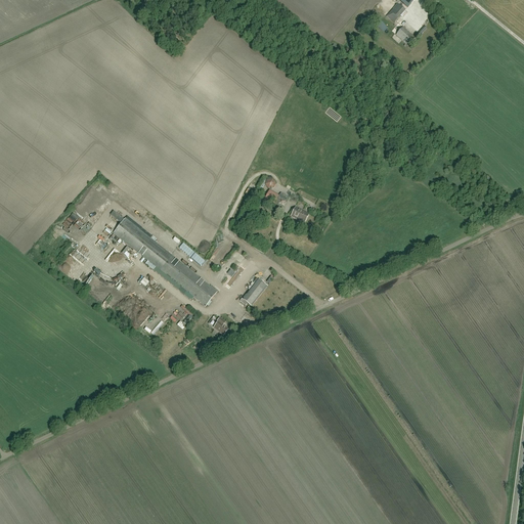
[(397,0),(407,8),(415,0),(397,0)]
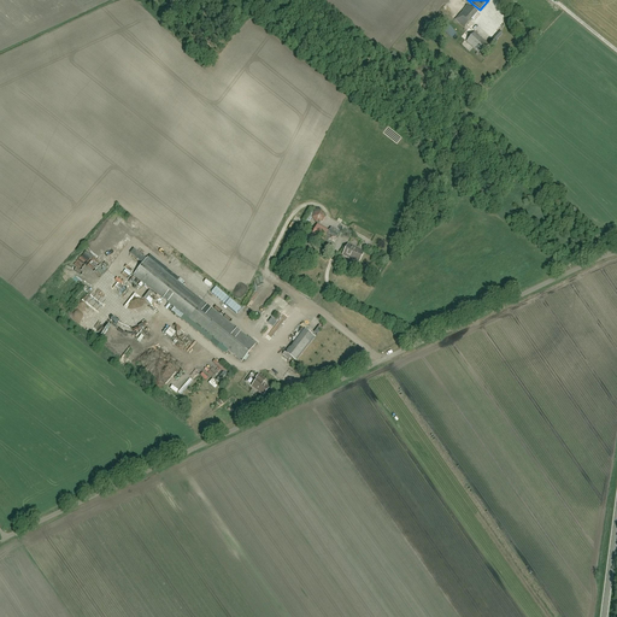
[(474,23),(480,16),(468,5),(454,21),(464,29),(471,21),(474,23)]
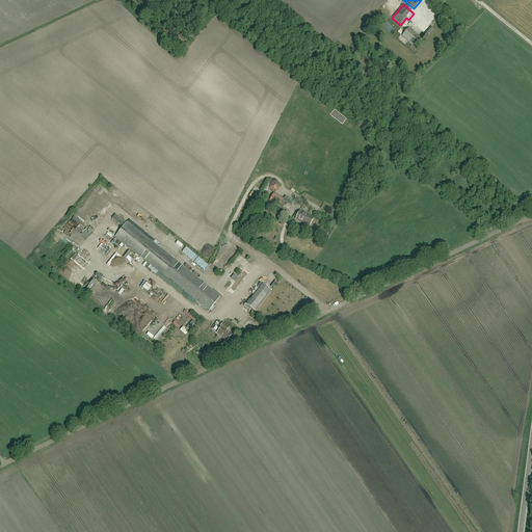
[(428,36),(433,29),(430,27),(425,33),(428,36)]
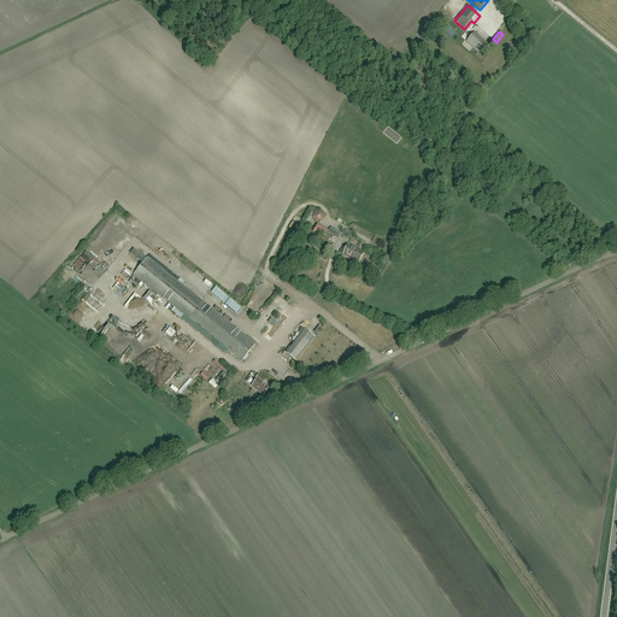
[(480,54),(488,45),(475,33),(466,42),(480,54)]
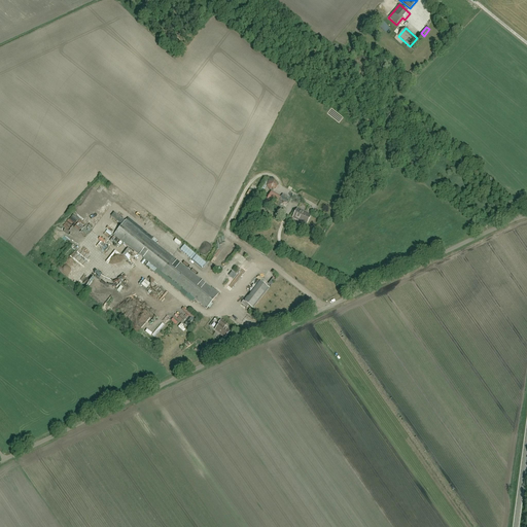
[(282,212),(289,201),(289,199),(282,195),(281,197),(274,209),(282,212)]
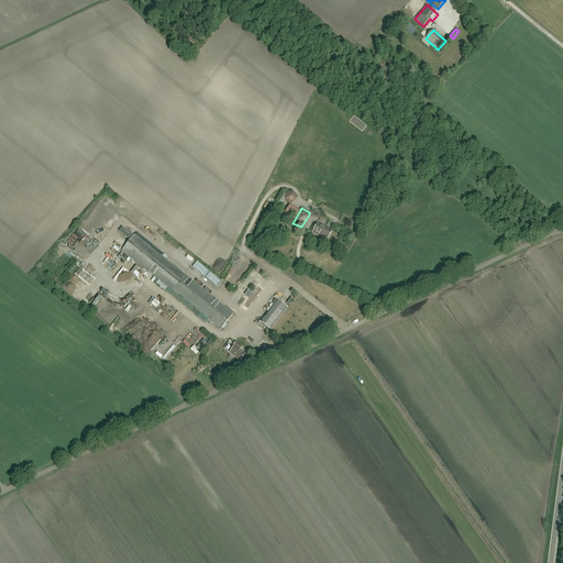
[(327,241),(332,230),(318,222),(312,233),(327,241)]
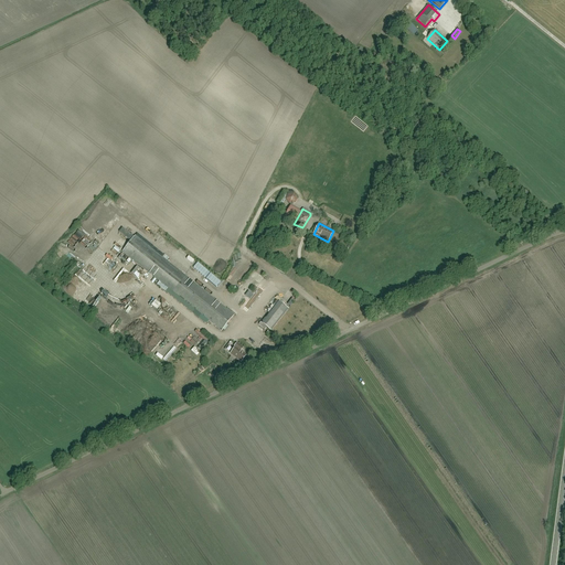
[(222,332),(235,316),(136,236),(123,253),(222,332)]
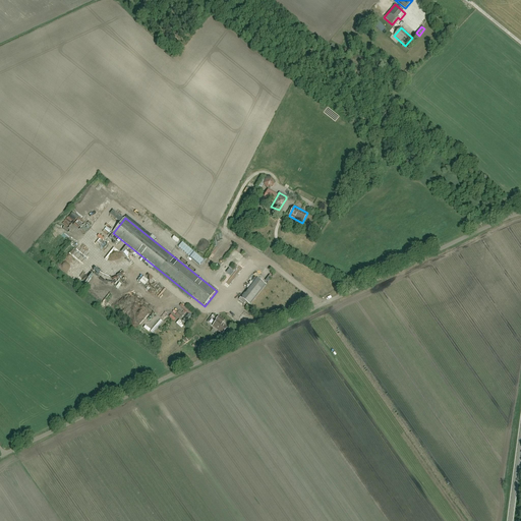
[(75,247),(80,243),(78,241),(79,239),(77,237),(71,244),(75,247)]
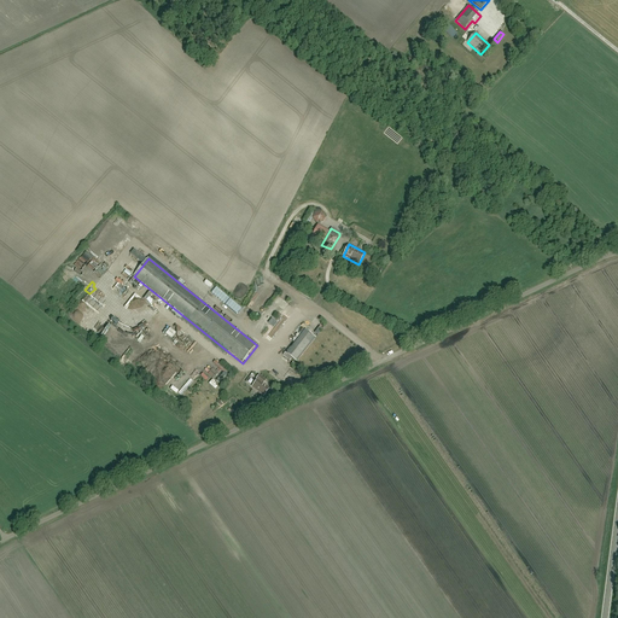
[(81,313),(75,319),(81,325),(87,319),(81,313)]
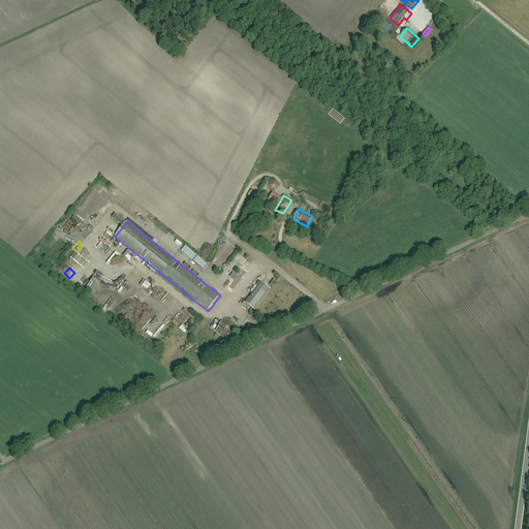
[(254,310),(271,290),(262,283),(246,304),(254,310)]
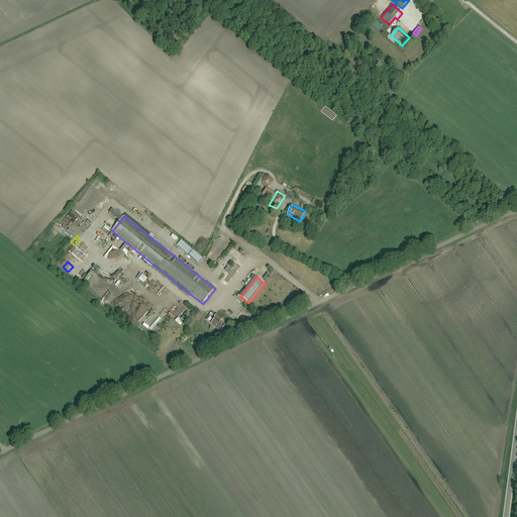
[(102,297),(110,286),(106,284),(104,287),(101,285),(100,287),(93,282),(91,286),(95,288),(93,290),(102,297)]
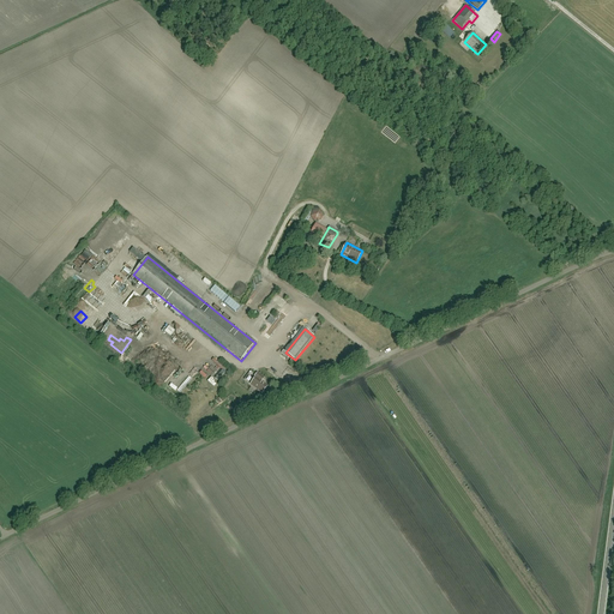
[(263,393),(268,386),(262,381),(264,379),(258,373),(254,378),(256,379),(251,385),(263,393)]
